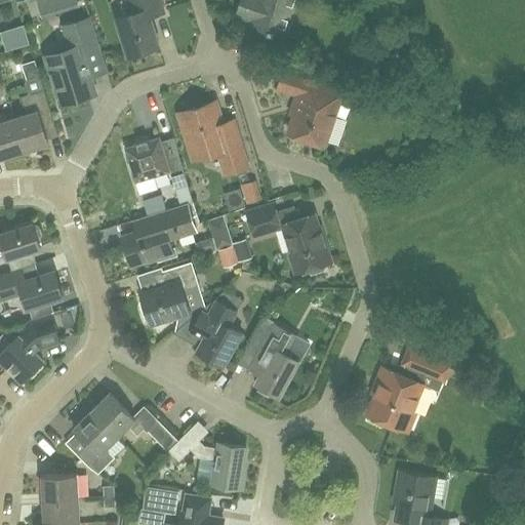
[(129,54),(160,45),(151,17),(165,12),(160,0),(127,0),(131,13),(117,17),(129,54)]
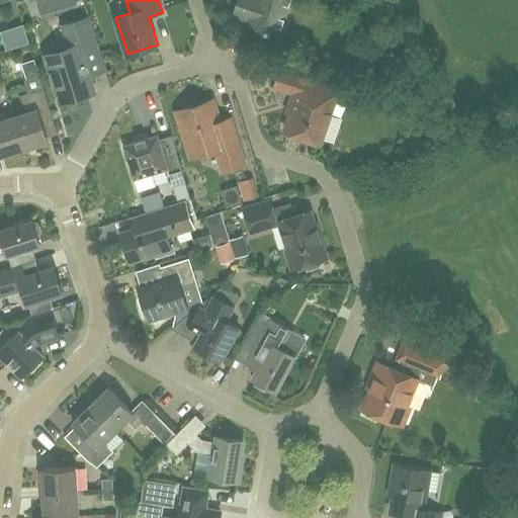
[(246,20),(245,23),(265,29),(265,31),(270,33),(271,31),(278,34),(286,10),(296,13),(299,0),(238,0),(234,16),(246,20)]
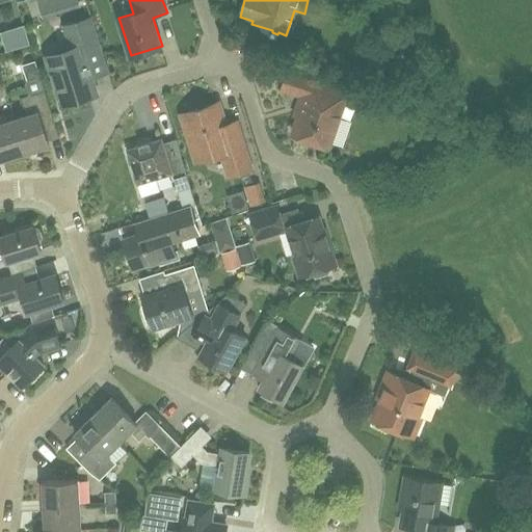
[(91,78),(107,73),(90,19),(65,27),(73,49),(48,57),(62,102),(96,91),(91,78)]
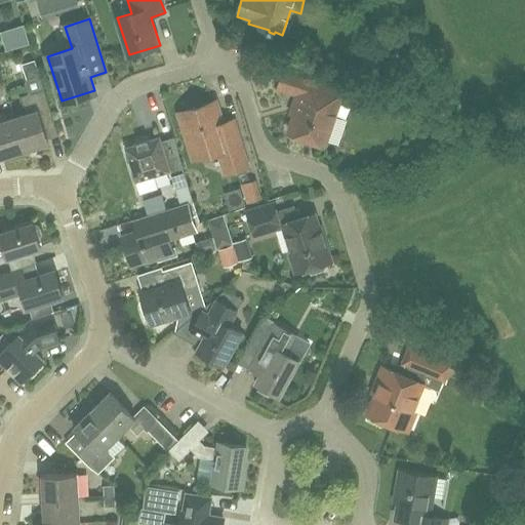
[(27,114),(15,118),(26,150),(48,143),(47,139),(41,118),(52,114),(39,71),(37,72),(35,72),(36,76),(26,79),(25,80),(29,93),(22,96),(27,114)]
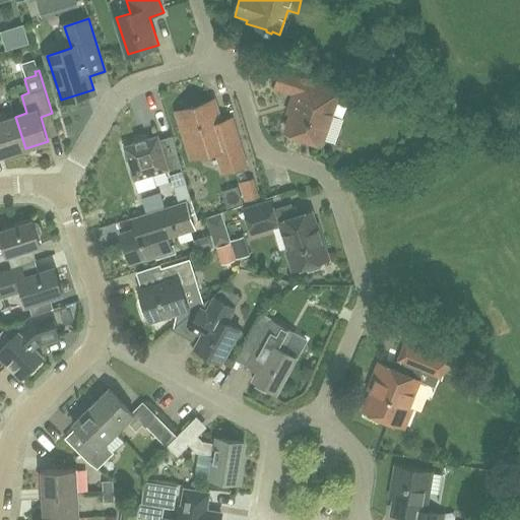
[(281,70),(276,87),(299,94),(286,131),(297,135),(295,138),(310,144),(312,140),(321,143),(339,89),(281,70)]
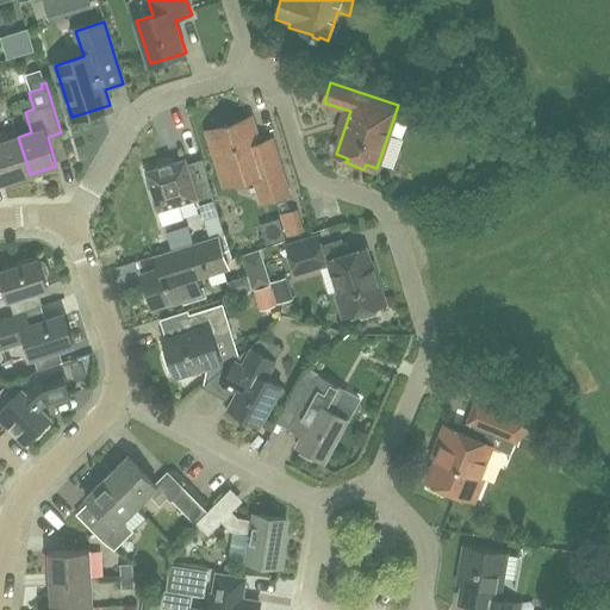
[(288,194),(279,167),(282,166),(274,137),(259,142),(250,118),(207,132),(225,186),(254,178),(262,203),(288,194)]
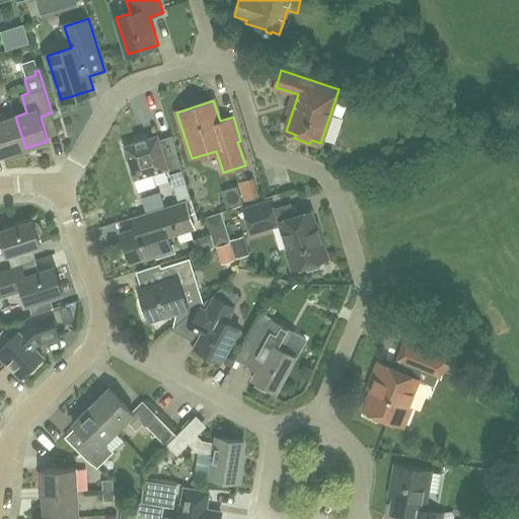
[(25,148),(15,117),(2,121),(0,113),(0,151),(1,156),(25,148)]
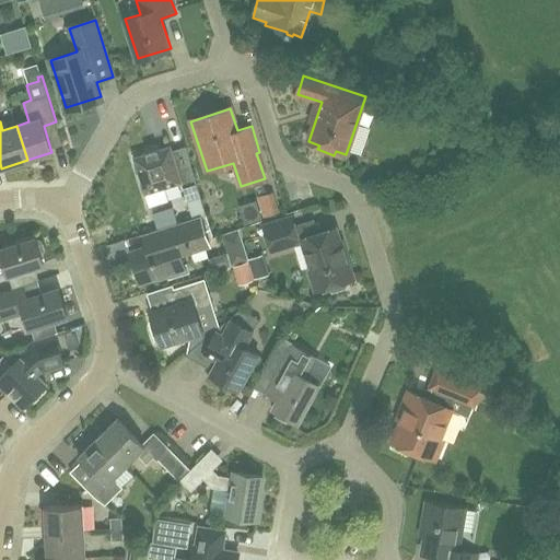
[(178,171),(172,151),(171,146),(133,158),(146,195),(150,208),(168,201),(164,189),(182,184),(187,202),(201,198),(191,166),(178,171)]
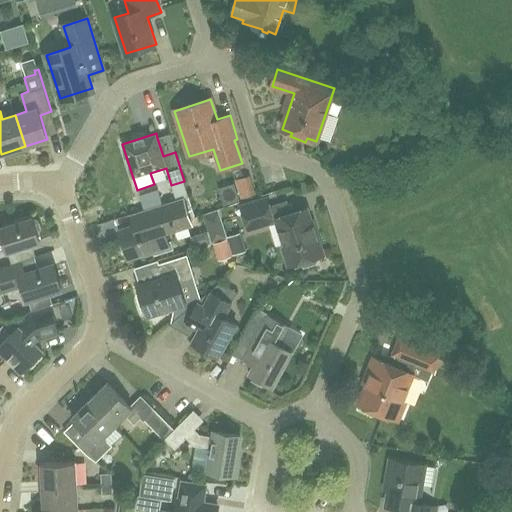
[(250,175),(235,179),(241,200),(256,196),(250,175)]
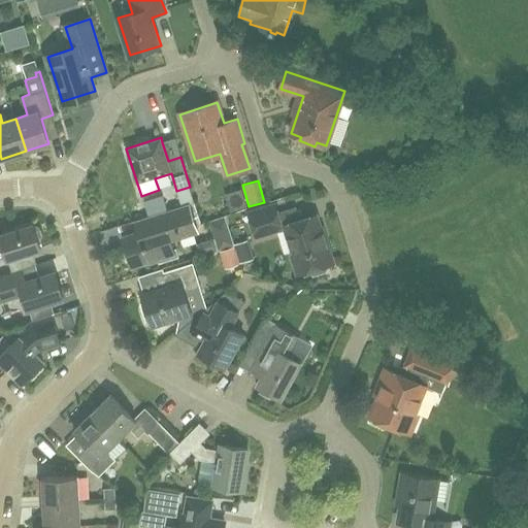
[(158,257),(160,263),(178,257),(176,250),(173,251),(170,239),(196,231),(188,204),(135,221),(138,233),(124,237),(133,265),(158,257)]
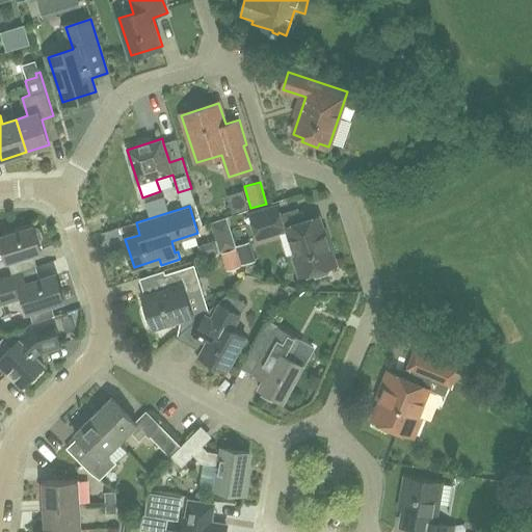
[(259,239),(285,231),(276,206),(250,214),(259,239)]
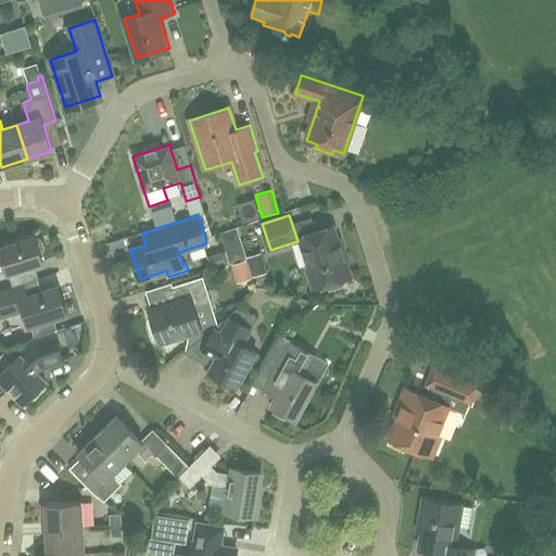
[(307,268),(314,288),(328,283),(330,290),(342,286),(346,278),(350,277),(342,252),(340,253),(332,227),(301,237),(310,267),(307,268)]
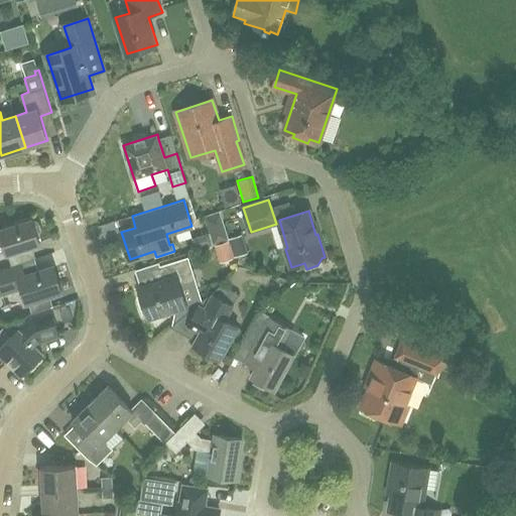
[(33,223),(32,220),(0,230),(0,228),(0,242),(4,241),(8,255),(40,245),(37,236),(39,235),(40,232),(37,224),(35,222),(33,223)]
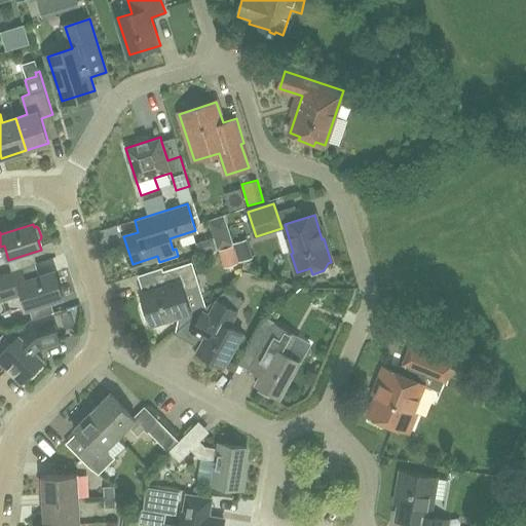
[(167,286),(158,288),(142,293),(151,325),(190,312),(185,293),(200,289),(192,263),(163,271),(167,286)]
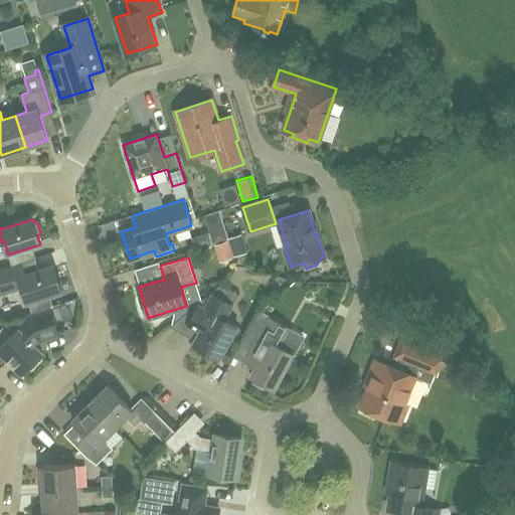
[(62,292),(53,266),(25,275),(21,263),(0,269),(0,296),(23,289),(27,303),(62,292)]
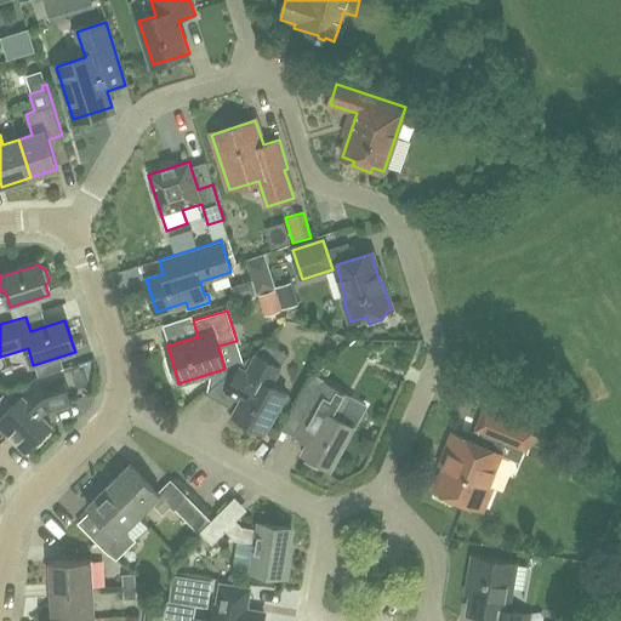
[(232,372),(234,375),(223,392),(241,402),(231,420),(251,431),(254,427),(265,433),(288,393),(265,381),(274,364),(255,353),(232,372)]
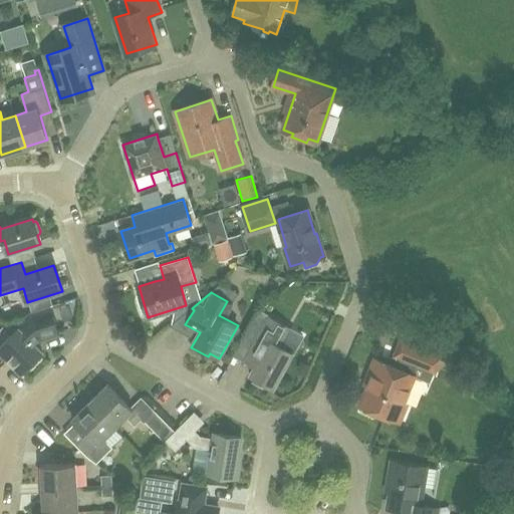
[(59,334),(53,317),(50,308),(28,315),(17,326),(19,328),(0,346),(0,352),(21,374),(42,353),(36,346),(43,340),(59,334)]
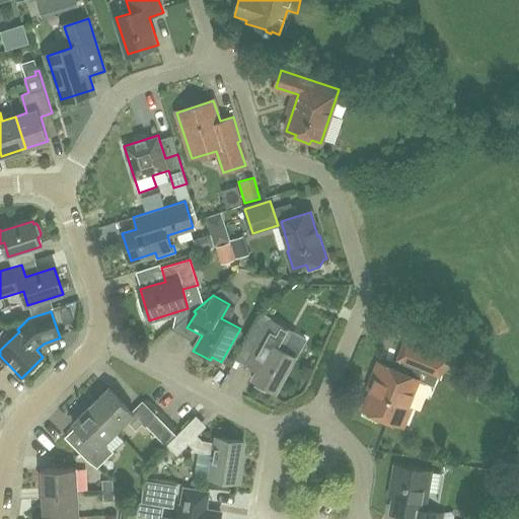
[(276,392),(295,357),(284,351),(294,332),(270,319),(244,365),(256,372),(252,379),(276,392)]
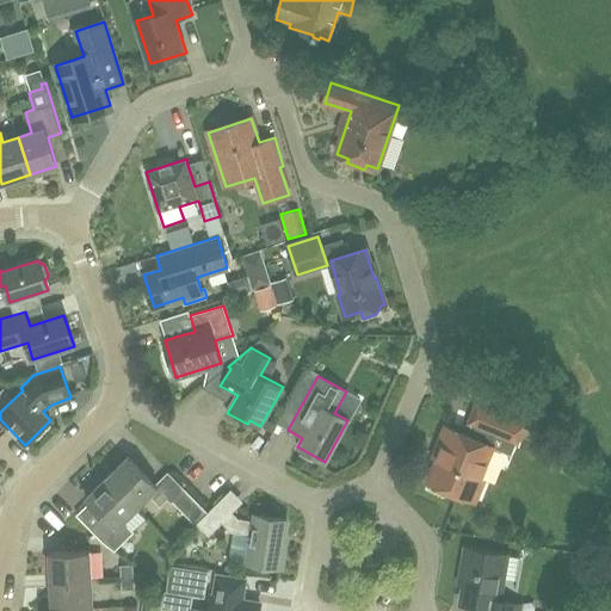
[(429,482),(470,500),(493,446),(446,427),(437,450),(442,452),(429,482)]
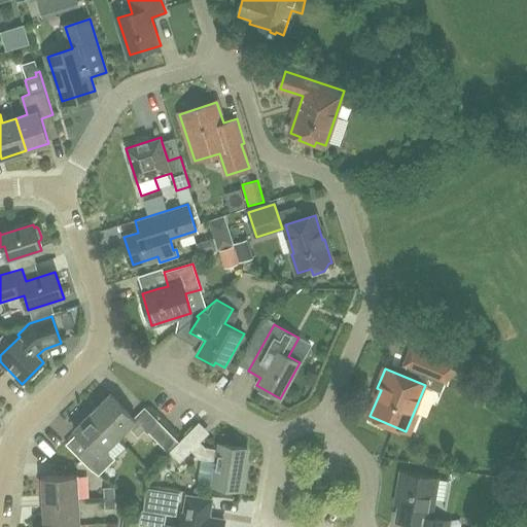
[(92,413),(117,438),(129,428),(138,437),(145,430),(136,421),(110,394),(92,413)]
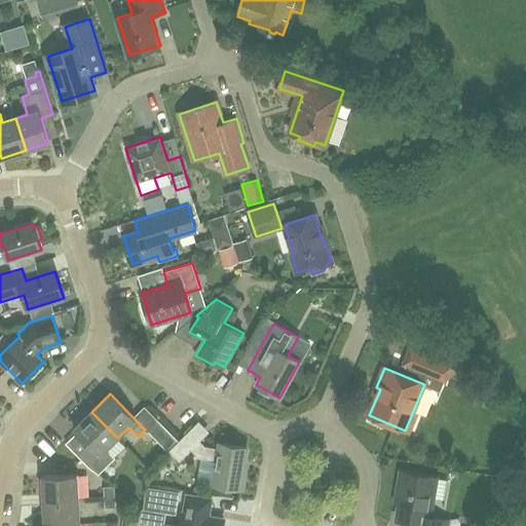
[(107,449),(117,438),(91,412),(74,429),(89,445),(78,456),(89,467),(99,475),(115,458),(107,449)]
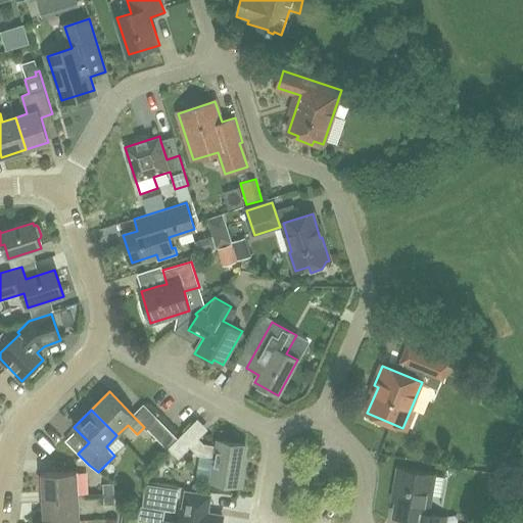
[(168,448),(178,438),(157,419),(147,429),(168,449),(168,448)]
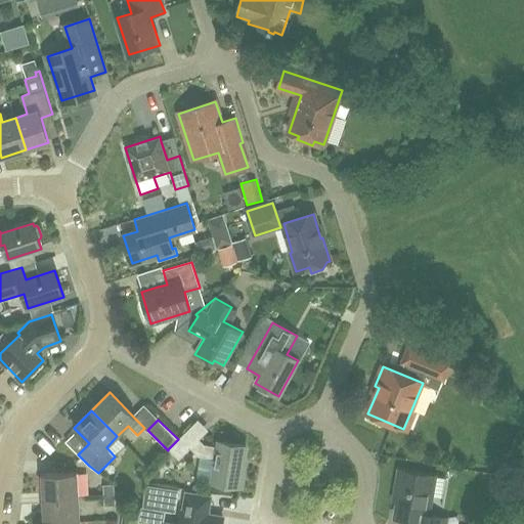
[(243,469),(244,460),(246,446),(219,442),(219,447),(205,445),(200,440),(195,443),(185,433),(178,439),(168,449),(179,461),(190,448),(199,456),(216,460),(213,483),(242,487),(245,469),(243,469)]
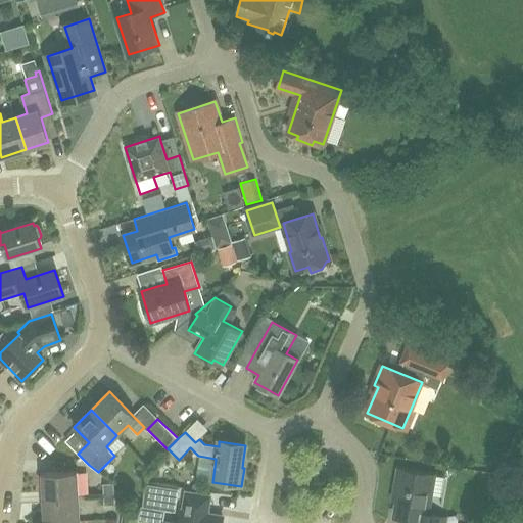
[(394,517),(412,520),(411,522),(447,522),(448,517),(427,514),(434,476),(399,470),(395,488),(399,488),(394,517)]
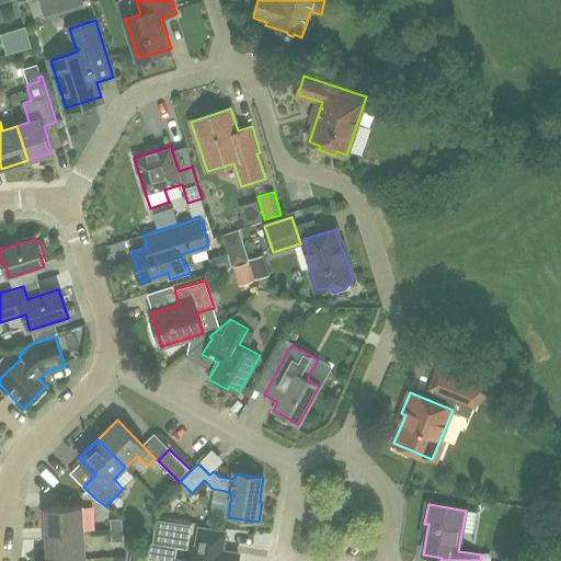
[(46,535),(84,533),(83,506),(45,508),(46,535)]
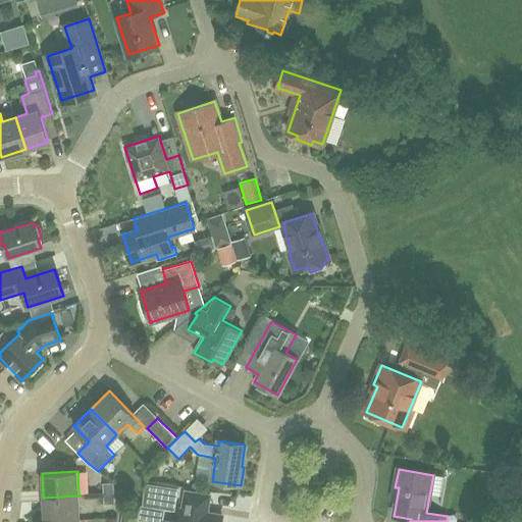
[(102,483),(103,493),(114,493),(114,482),(102,483)]
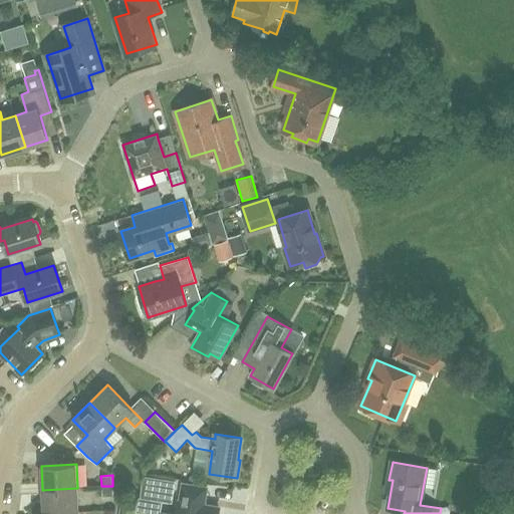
[(176,481),(144,476),(141,498),(173,502),(176,481)]
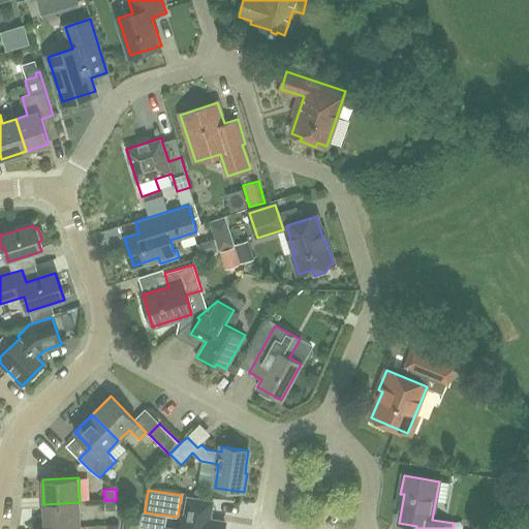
[(185,516),(184,516),(182,528),(169,528),(166,528),(165,528),(223,528),(225,522),(210,520),(212,502),(188,498),(185,516)]
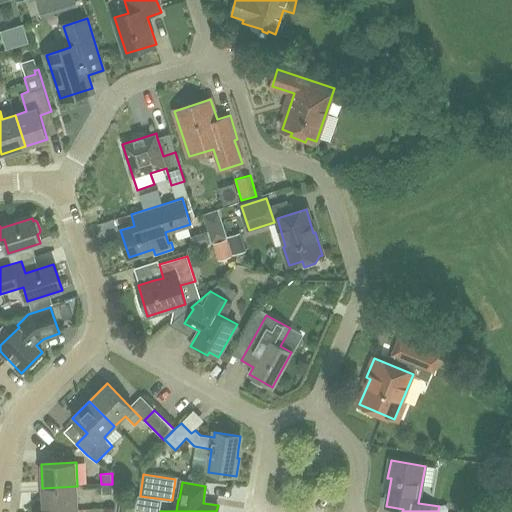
[(112,484),(101,484),(101,495),(112,494),(112,484)]
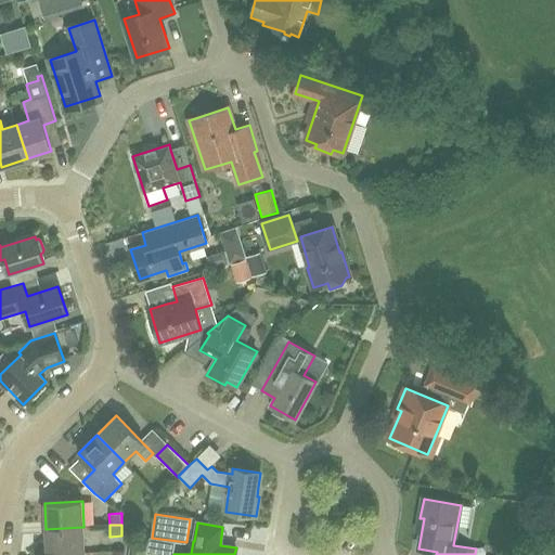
[(48,554),(76,554),(85,554),(84,527),(46,529),(48,554)]
